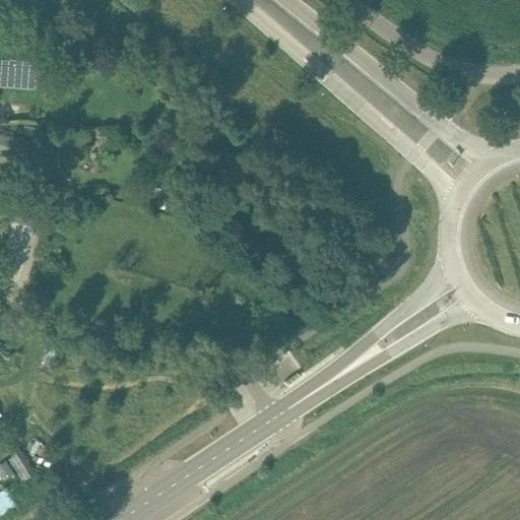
[(1,60),(0,70),(0,84),(24,86),(33,79),(34,60),(1,57),(1,60)]
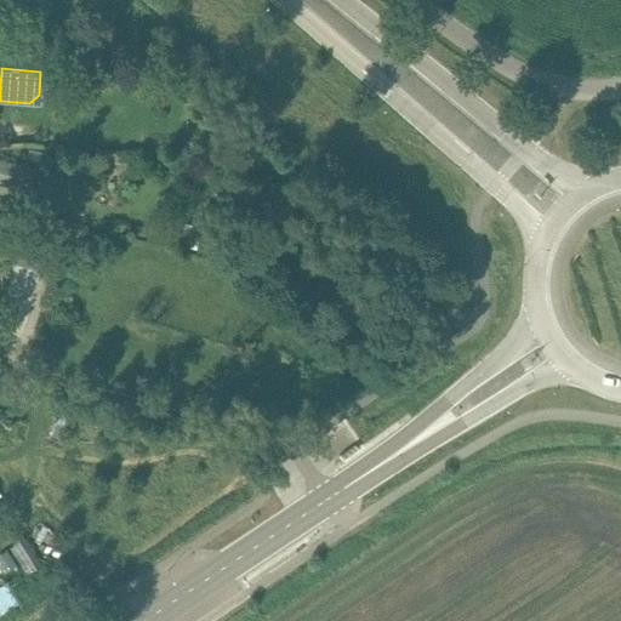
[(0,184),(29,193),(35,170),(0,159),(0,184)]
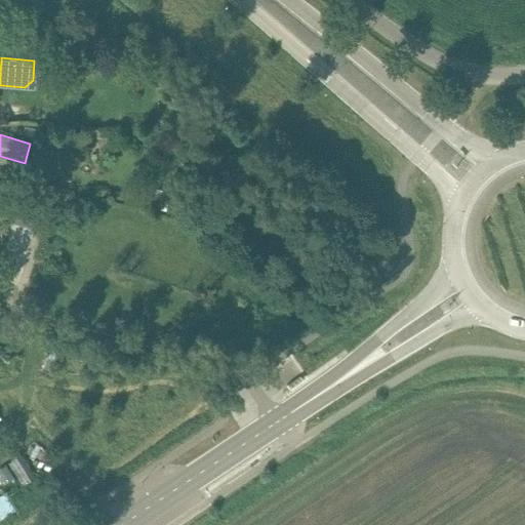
[(31,176),(29,185),(38,187),(40,178),(31,176)]
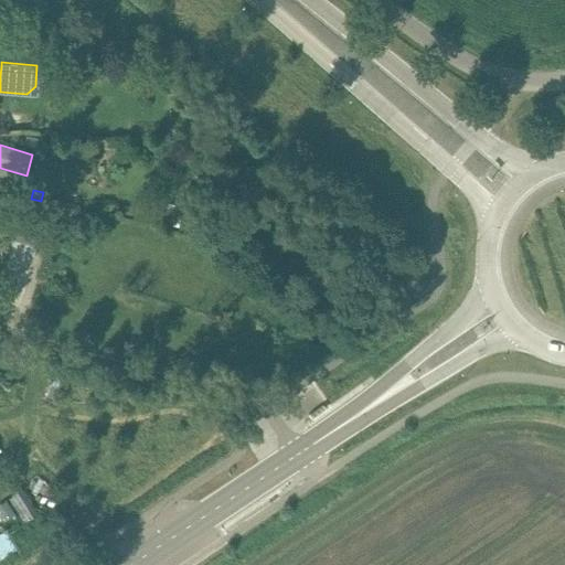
[(50,385),(45,397),(54,401),(59,387),(50,385)]
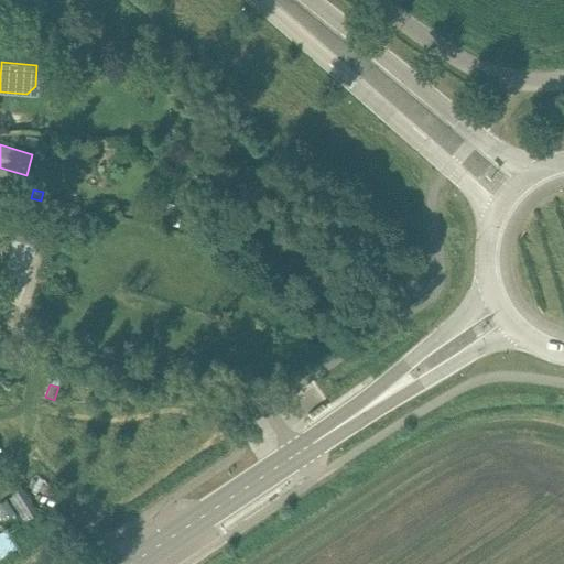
[(22,522),(39,512),(23,488),(7,498),(22,522)]
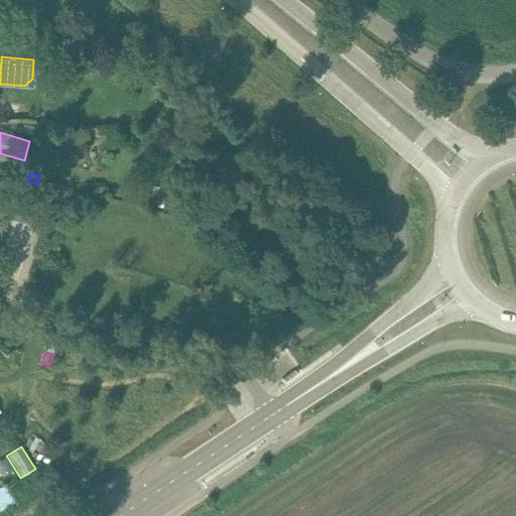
[(0,487),(0,509),(15,502),(6,484),(0,487)]
